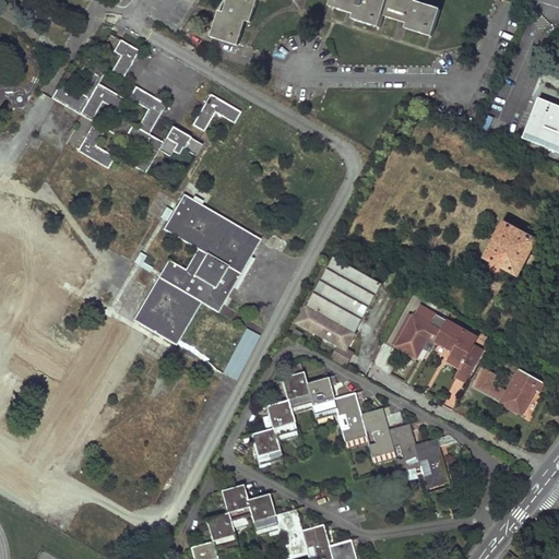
[(226,0),(222,14),(216,12),(209,37),(236,47),(245,21),(250,23),(257,0),(262,0),(264,0),(335,0),(334,6),(358,14),(357,20),(382,28),(387,15),(411,24),(409,28),(435,36),(444,10),(419,1),(418,0),(391,0),(390,0),(226,0)]
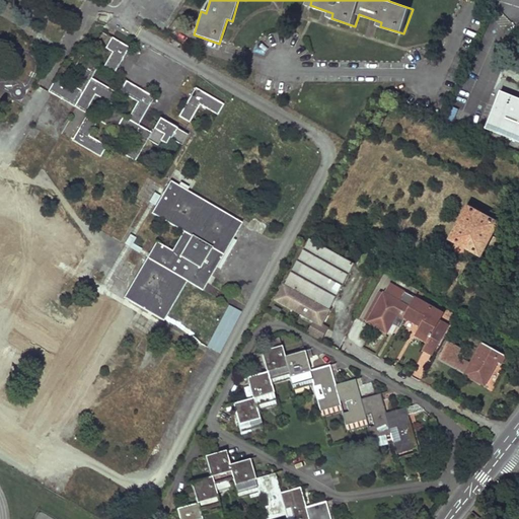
[(110,39),(105,50),(110,53),(102,71),(115,76),(129,48),(110,39)]
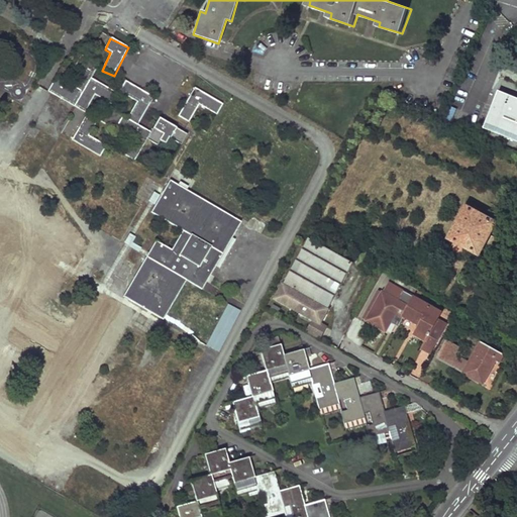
[(48,93),(74,107),(90,78),(102,85),(106,78),(87,68),(75,90),(56,79),(48,93)]
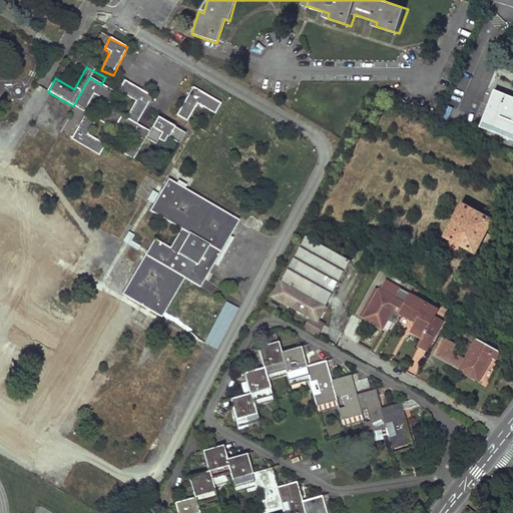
[(89,78),(73,107),(84,112),(94,94),(108,102),(114,91),(89,78)]
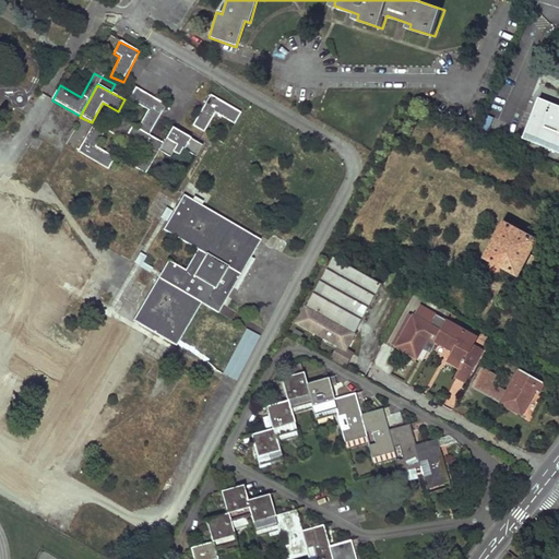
[(150,137),(166,105),(135,88),(129,100),(147,110),(138,130),(131,127),(122,144),(139,153),(132,167),(146,175),(159,149),(189,165),(187,168),(189,169),(202,145),(171,130),(164,144),(150,137)]
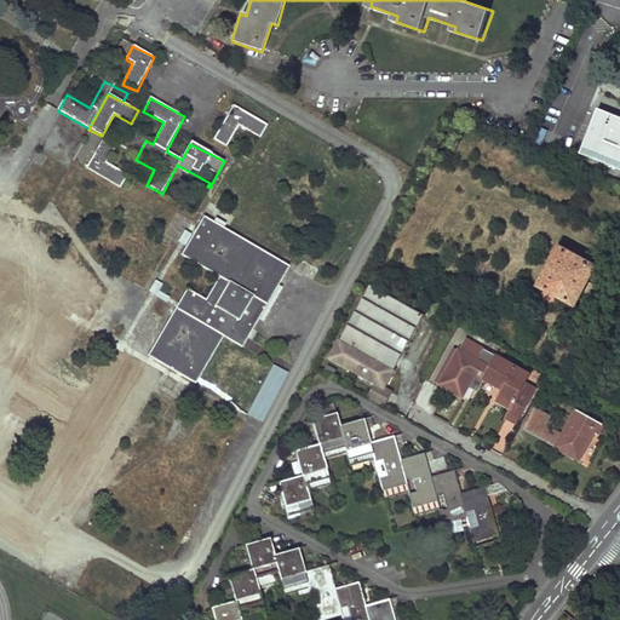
[(228,148),(236,127),(260,138),(268,124),(230,107),(214,142),(228,148)]
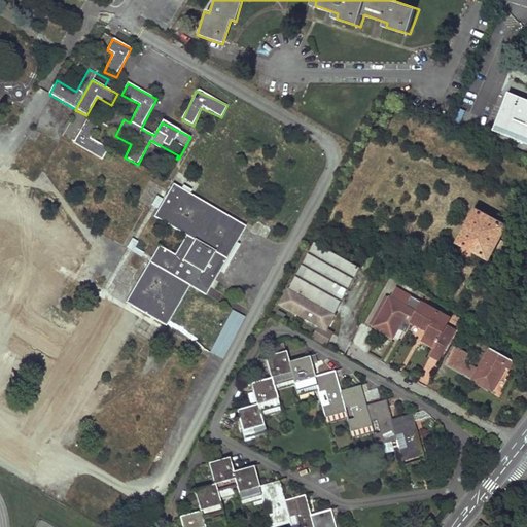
[(526,100),(506,91),(490,129),(526,144),(526,100)]
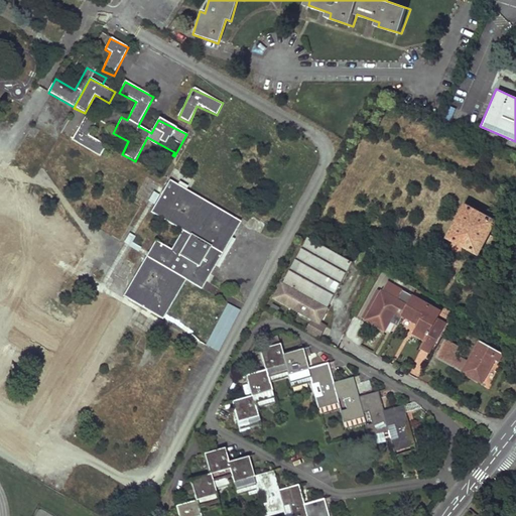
[(462,127),(467,114),(453,109),(447,121),(462,127)]
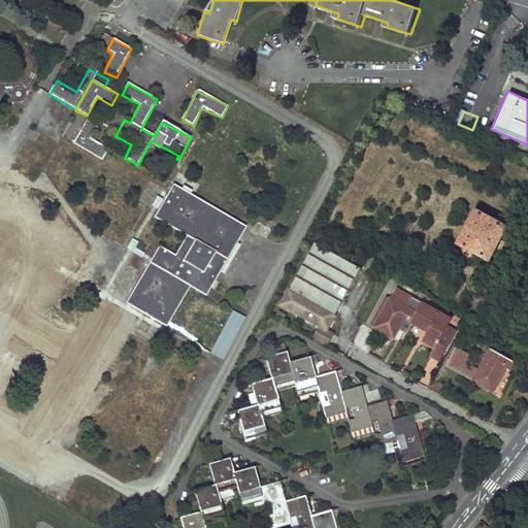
[(87,121),(72,143),(101,161),(107,151),(87,138),(95,125),(87,121)]
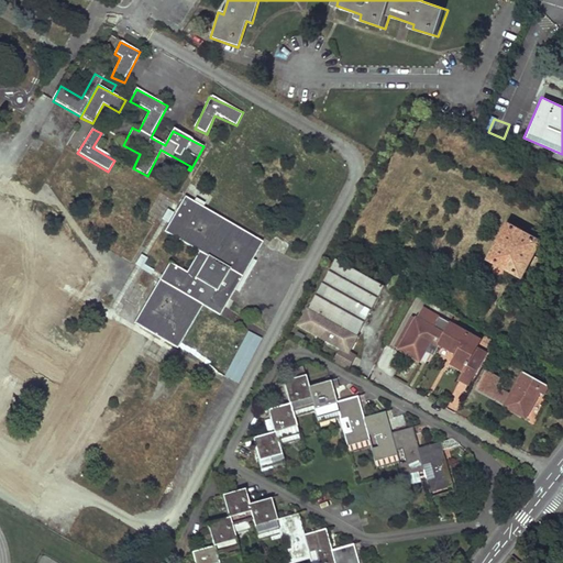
[(223,317),(262,238),(181,200),(165,235),(198,251),(188,273),(166,263),(136,327),(180,348),(200,306),(223,317)]
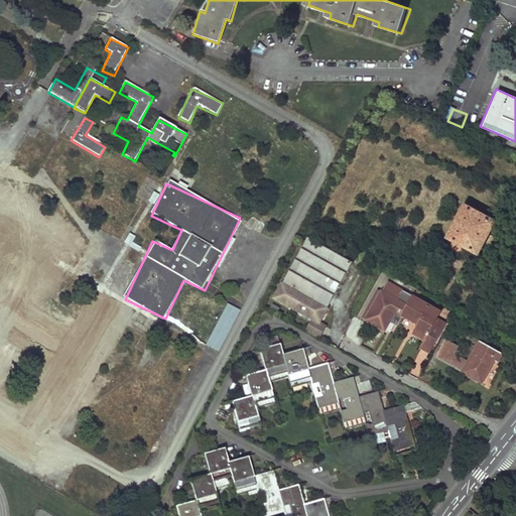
[(493,224),(463,209),(447,241),(477,255),(493,224)]
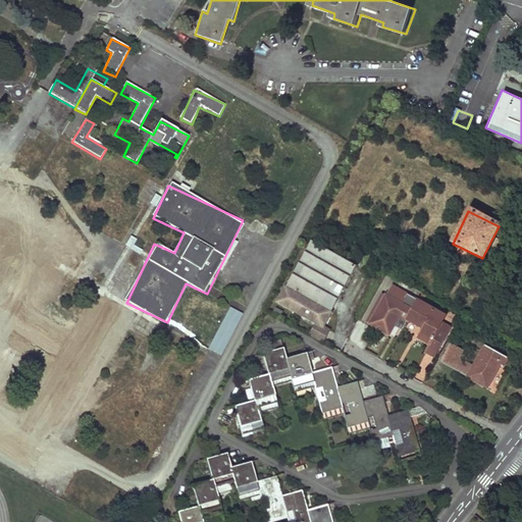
[(359,267),(313,243),(282,304),(305,315),(309,308),(321,314),(318,321),(321,323),(328,326),(328,325),(359,267)]
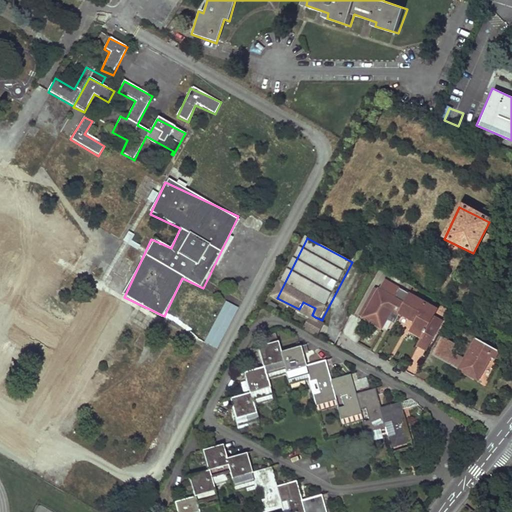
[(401,289),(386,281),(381,291),(395,299),(401,289)]
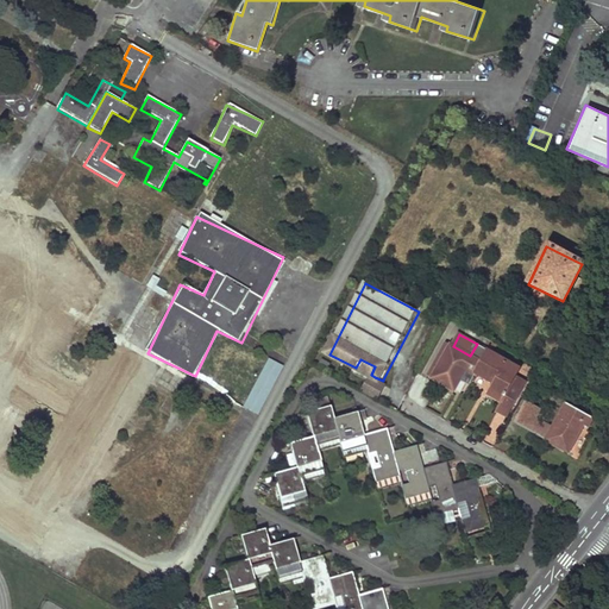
[(453,346),(449,344),(429,378),(434,381),(453,346)]
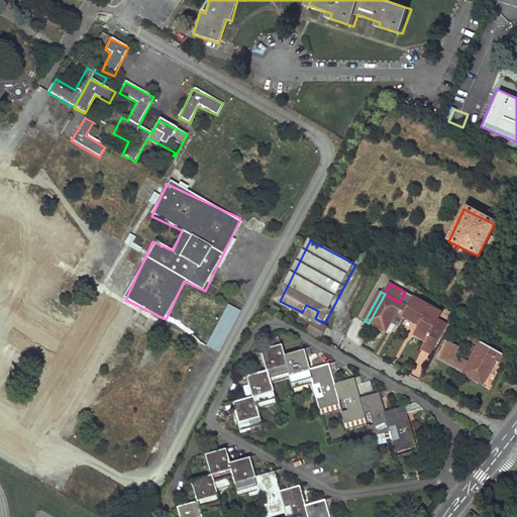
[(416,299),(405,292),(399,302),(385,294),(369,323),(387,333),(393,322),(389,320),(393,312),(397,315),(405,319),(406,318),(416,299)]
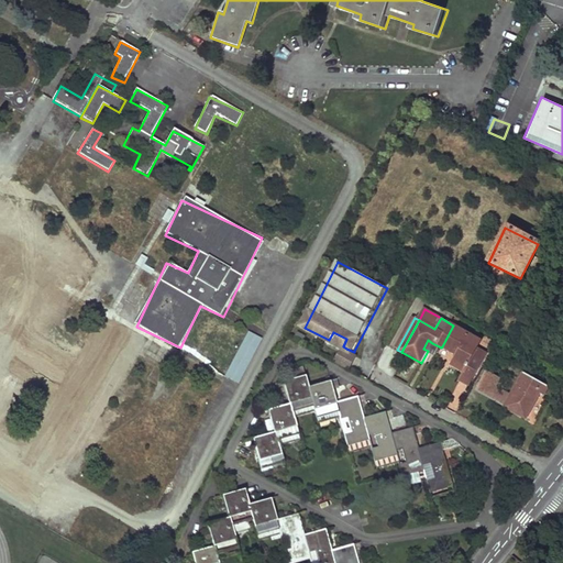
[(483,341),(453,326),(442,346),(454,353),(455,351),(457,346),(464,350),(462,354),(455,366),(465,373),(474,377),(487,354),(478,349),(483,341)]
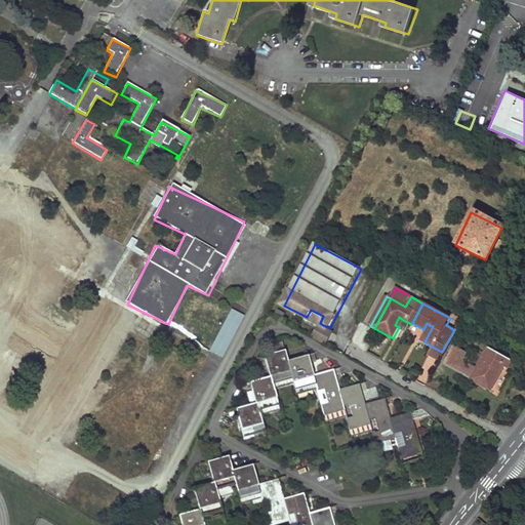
[(224,358),(243,315),(230,309),(210,353),(224,358)]
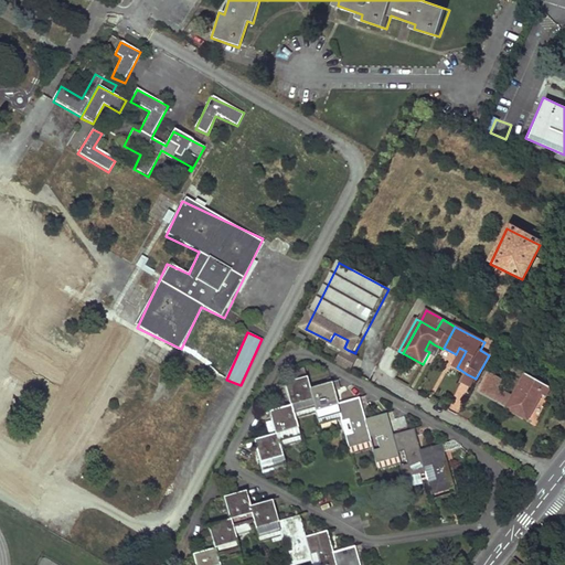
[(434,344),(429,341),(425,350),(429,352),(434,344)]
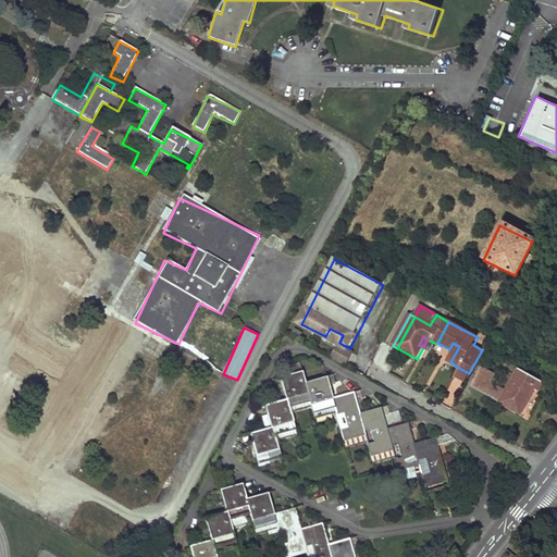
[(350,347),(350,348),(343,345),(336,358),(350,366),(358,351),(350,347)]
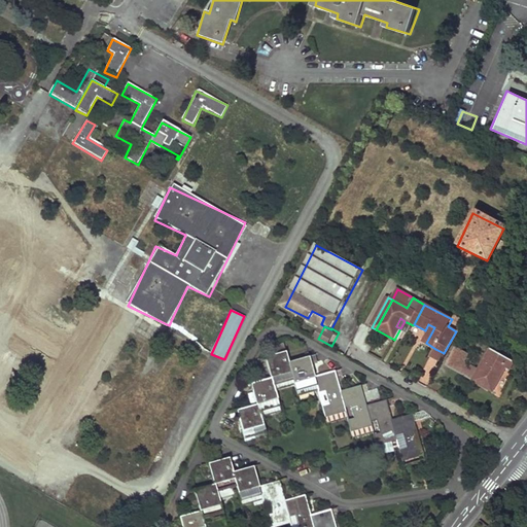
[(468,344),(459,339),(456,345),(465,350),(468,344)]
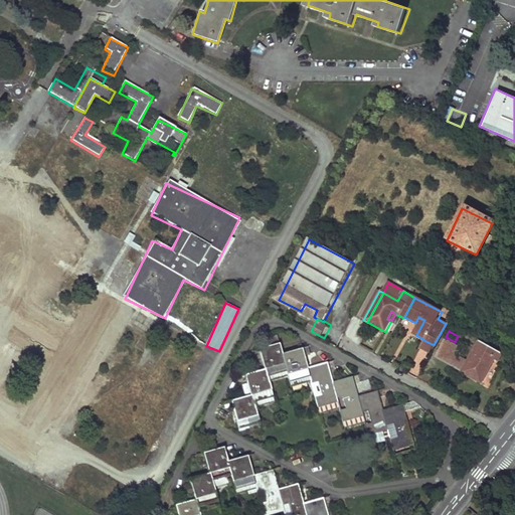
[(281,339),(267,343),(269,350),(283,346),(281,339)]
